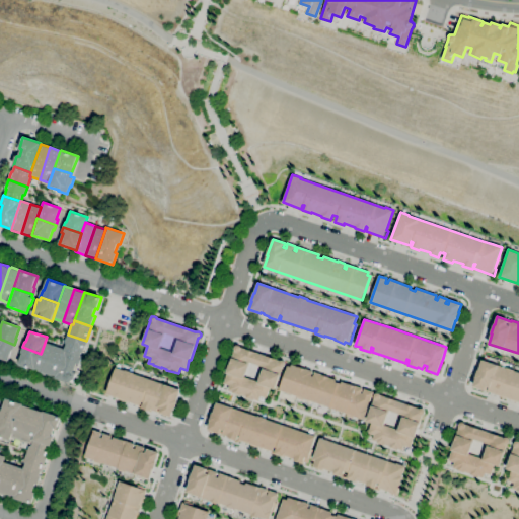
[(86,341),(81,355),(65,350),(67,344),(65,343),(68,335),(86,341)]
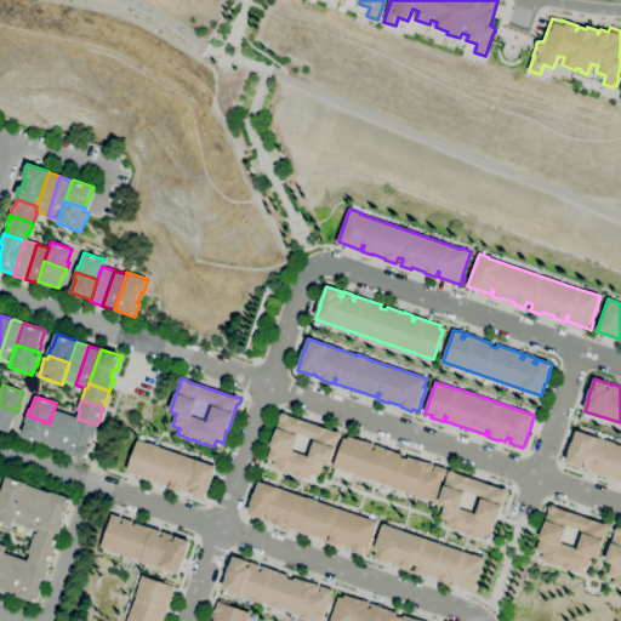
[(0,405),(17,412),(16,419),(13,419),(9,432),(0,428),(0,405)]
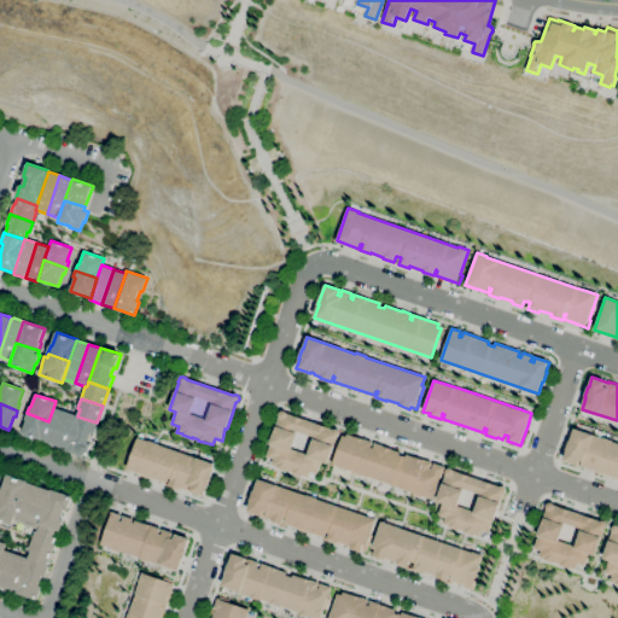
[(53,445),(41,442),(48,421),(53,408),(65,412),(53,445)]
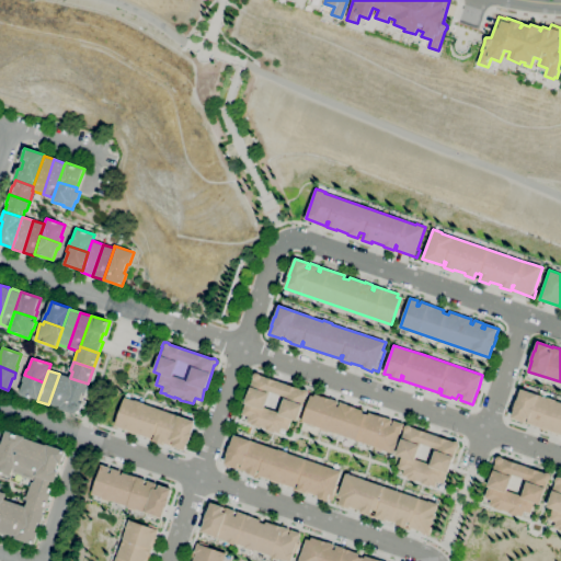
[(307,397),(304,404),(298,421),(293,419),(288,430),(282,427),(281,433),(275,432),(275,433),(266,430),(266,428),(261,426),(261,427),(252,425),(252,424),(247,422),(249,416),(242,414),(247,403),(245,403),(251,387),(253,379),(253,377),(253,376),(254,374),(255,373),(258,373),(260,374),(261,375),(304,390),(305,390),(306,390),(308,391),(308,392),(308,395),(307,397)]
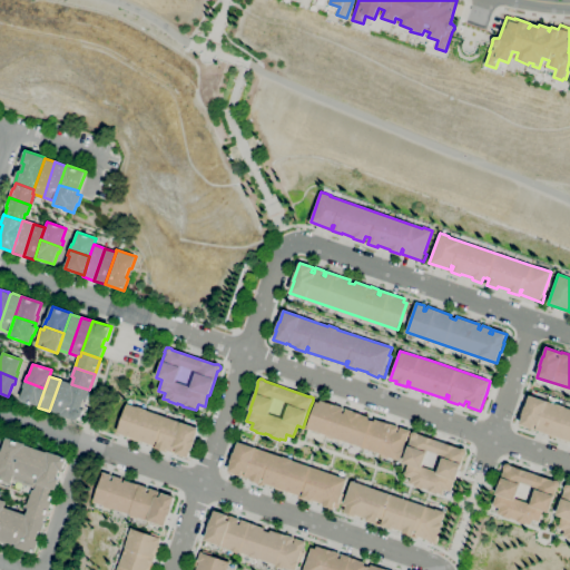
[(60,380),(71,384),(60,415),(49,411),(60,380)]
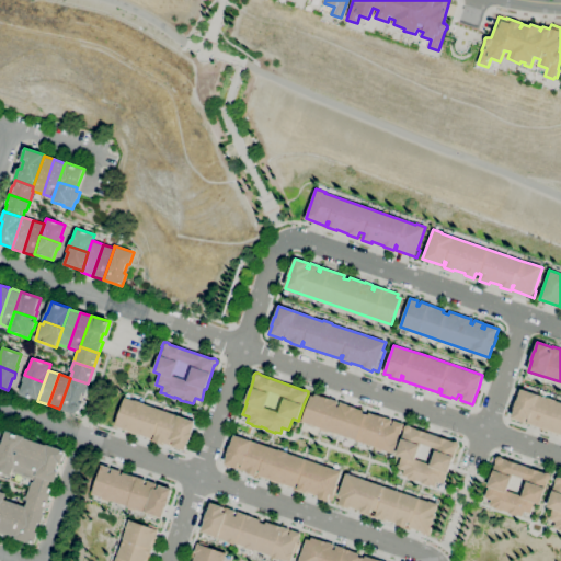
[(44,382),(37,401),(35,400),(36,399),(20,393),(23,381),(22,381),(24,375),(44,382)]
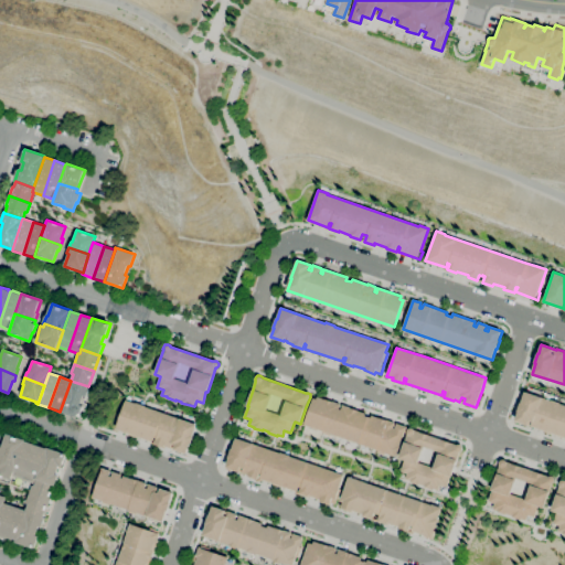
[(88,386),(89,387),(86,397),(83,396),(80,405),(83,406),(80,413),(77,416),(74,417),(60,412),(71,381),(88,386)]
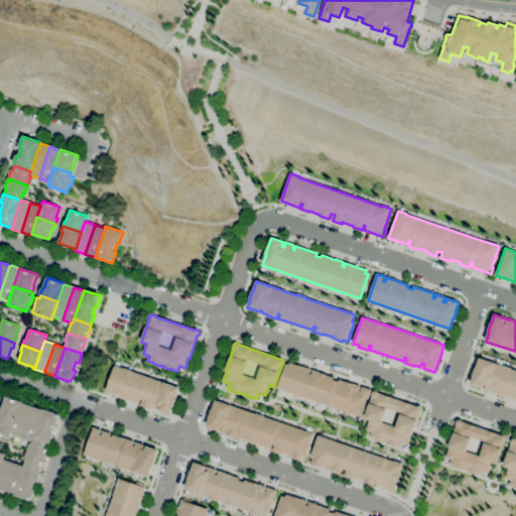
[(515,399),(485,389),(487,385),(484,384),(482,388),(471,384),(474,376),(473,376),(476,368),(480,358),(503,366),(504,365),(512,368),(512,369),(515,370),(515,399)]
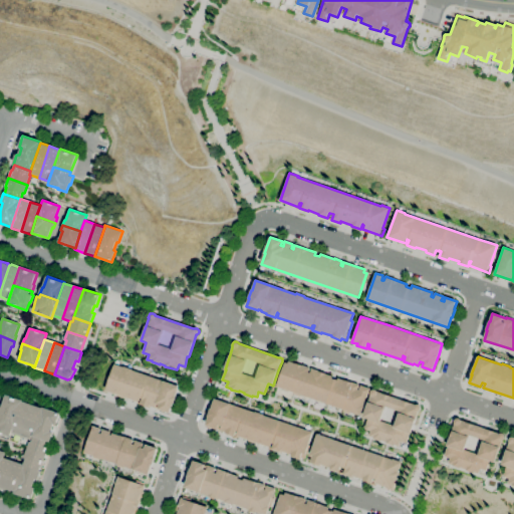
[(360,415),(343,409),(277,387),(285,362),(288,363),(289,361),(303,366),(303,365),(310,367),(308,372),(310,372),(312,368),(319,370),(319,371),(333,376),(332,378),(334,379),(337,380),(338,377),(352,382),(359,384),(358,390),(359,390),(361,384),(370,389),(367,397),(366,397),(360,415)]
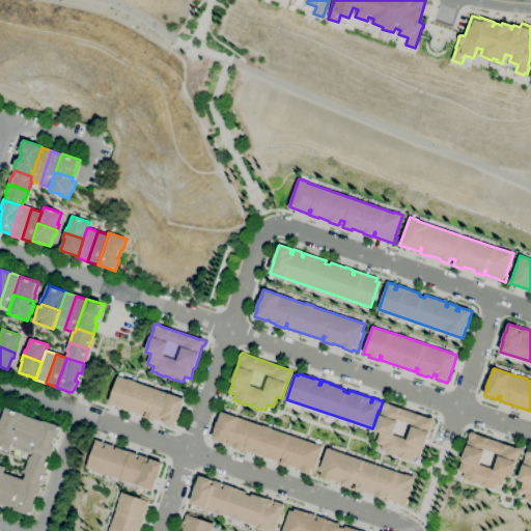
[(175,426),(164,422),(164,421),(156,419),(155,420),(145,417),(147,412),(145,411),(144,415),(109,402),(112,393),(110,392),(113,383),(115,384),(118,375),(128,380),(129,379),(137,382),(185,399),(182,410),(183,410),(179,418),(178,418),(175,426)]
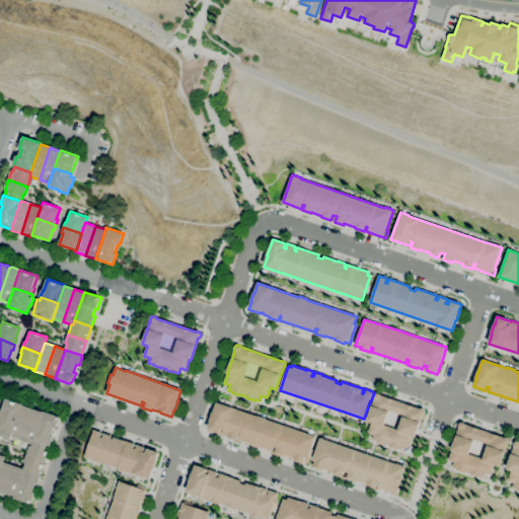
[(375,397),(374,396),(374,395),(375,394),(376,393),(377,393),(378,393),(379,394),(380,394),(420,409),(421,409),(422,408),(423,409),(424,409),(425,410),(425,411),(425,413),(425,414),(424,415),(421,423),(415,438),(415,437),(411,447),(404,445),(402,450),(398,449),(398,450),(390,447),(390,446),(385,444),(385,445),(377,443),(377,442),(373,440),(375,435),(368,433),(372,423),(367,421),(372,405),(375,397)]
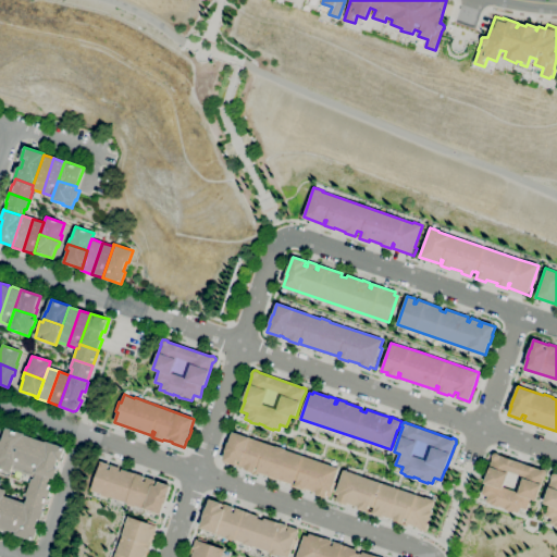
[(0,450),(0,444),(1,441),(2,441),(7,428),(25,434),(25,435),(17,457),(0,450)]
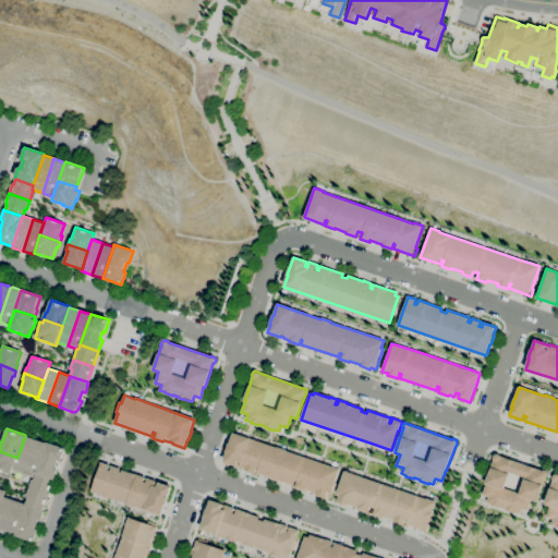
[(326,498),(316,494),(316,493),(306,489),(305,490),(295,487),(296,482),(295,482),(294,485),(257,473),(258,469),(256,468),(255,473),(244,470),(245,469),(223,461),(227,452),(226,452),(229,443),(229,444),(233,433),(340,469),(331,494),(328,493),(326,498)]
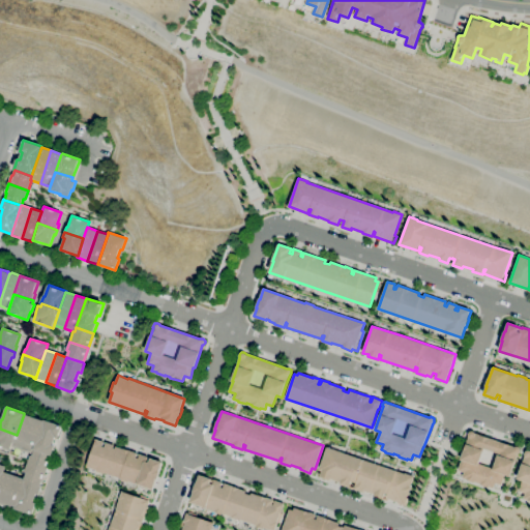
[(23,450),(12,447),(17,435),(24,414),(34,417),(23,450)]
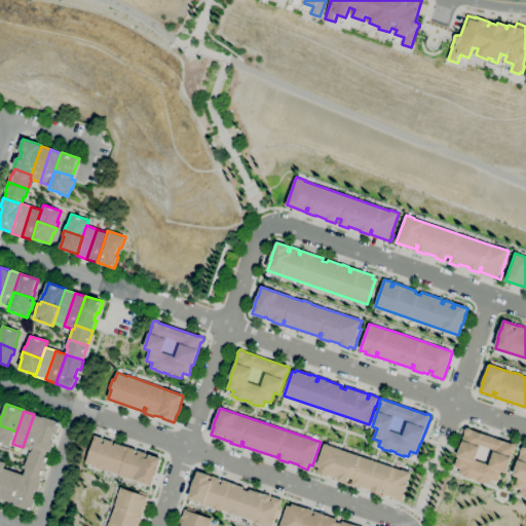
[(34,414),(44,418),(34,446),(33,451),(31,450),(23,447),(34,414)]
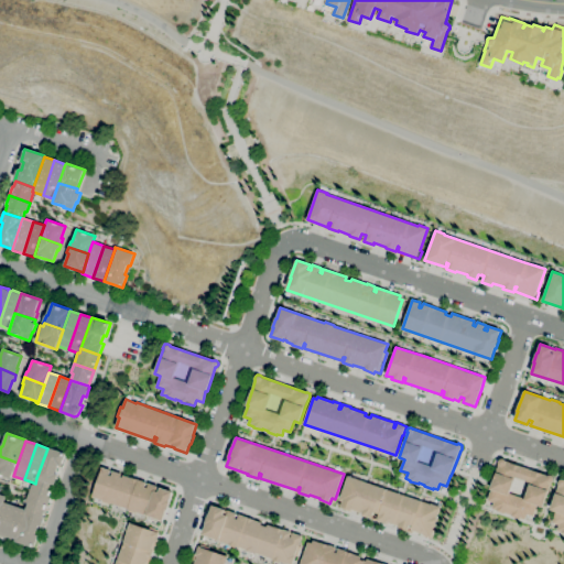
[(36,478),(47,448),(47,446),(66,453),(62,466),(60,465),(56,473),(60,474),(55,485),(54,484),(36,478)]
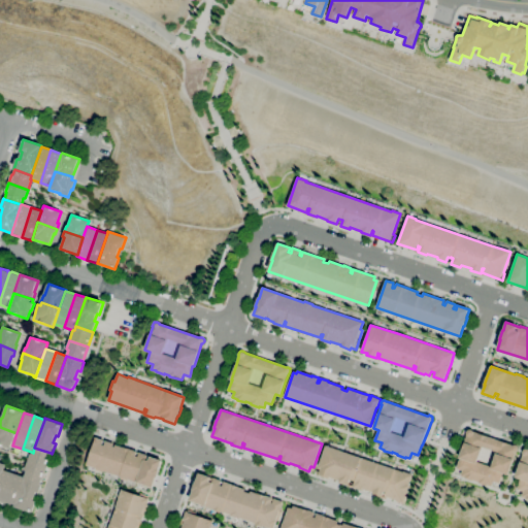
[(0,427),(17,433),(12,446),(11,449),(1,444),(0,447),(0,427)]
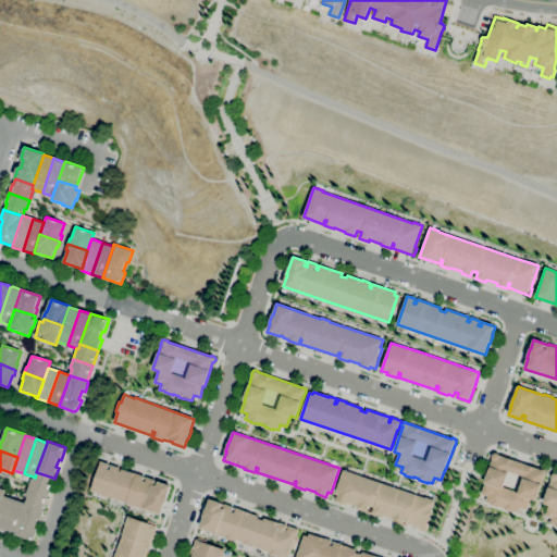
[(544,477),(542,484),(543,484),(536,502),(531,499),(528,510),(521,508),(519,514),(514,511),(514,512),(505,510),(505,508),(499,507),(499,508),(491,505),(491,504),(486,503),(489,496),(482,494),(485,483),(484,483),(491,467),(490,467),(493,458),(493,457),(493,456),(493,455),(494,454),(495,454),(496,453),(497,454),(498,454),(499,455),(542,470),(543,470),(544,470),(545,470),(546,470),(547,471),(547,472),(547,473),(547,474),(546,475),(545,477),(544,477)]
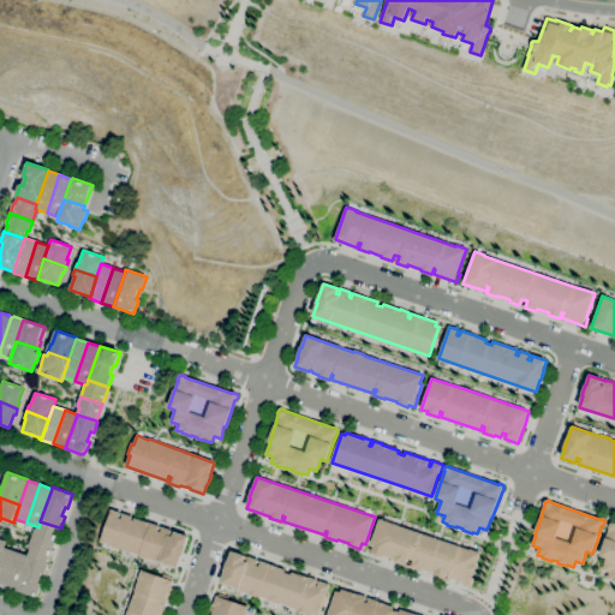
[(174,574),(157,568),(160,561),(149,557),(148,560),(141,557),(142,555),(120,548),(119,550),(112,548),(113,545),(101,541),(105,532),(101,531),(105,520),(108,521),(112,509),(121,513),(119,518),(121,519),(124,513),(132,517),(131,520),(135,520),(136,518),(160,526),(159,531),(161,532),(162,527),(172,530),(171,536),(173,537),(175,531),(189,536),(185,547),(186,547),(183,556),(181,556),(178,567),(177,567),(174,574)]
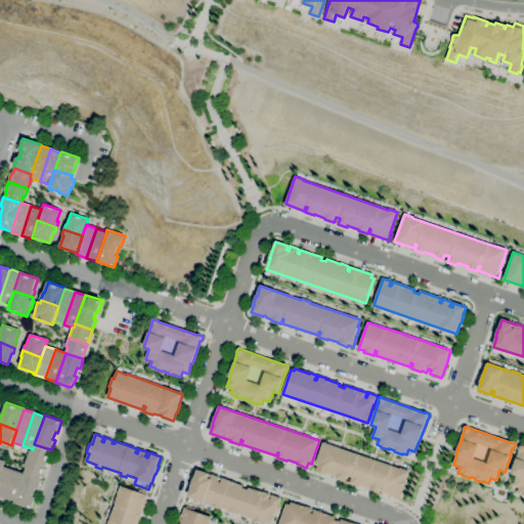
[(400,499),(399,499),(400,498),(382,492),(383,488),(382,487),(380,493),(369,489),(369,488),(360,485),(359,486),(350,483),(352,477),(351,477),(348,476),(346,482),(336,478),(337,477),(328,474),(328,475),(317,471),(319,466),(315,465),(323,442),(375,460),(391,466),(391,465),(400,469),(400,468),(409,471),(406,481),(407,481),(404,490),(403,490),(402,492),(403,492),(400,499)]
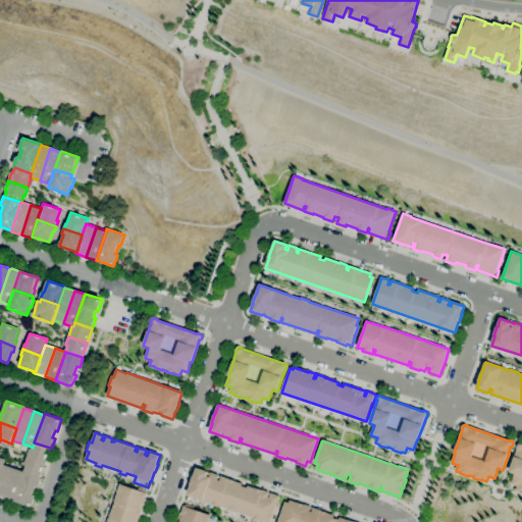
[(27,456),(31,447),(33,448),(34,442),(50,448),(45,462),(27,456)]
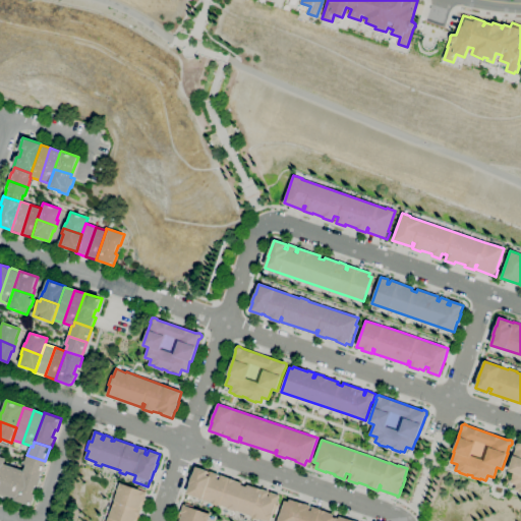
[(520,494),(518,493),(518,491),(515,490),(517,485),(510,482),(514,473),(508,471),(516,448),(516,447),(516,446),(516,445),(517,444),(518,443),(519,443),(520,443),(520,494)]
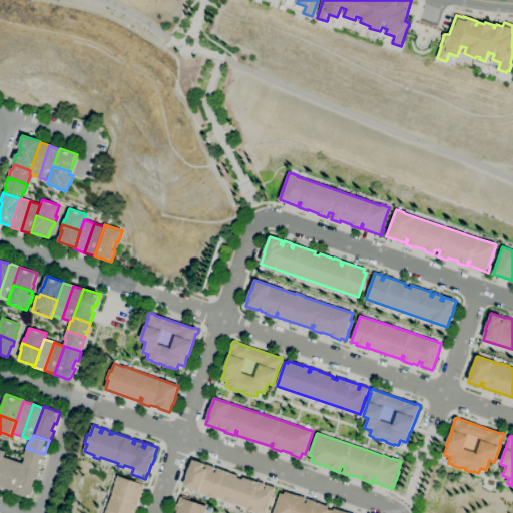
[(44,454),(39,468),(24,463),(25,458),(24,457),(26,448),(44,454)]
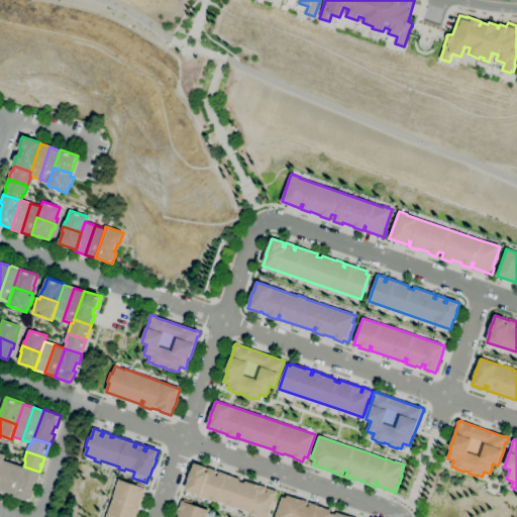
[(4,492),(0,490),(0,472),(4,459),(14,463),(4,492)]
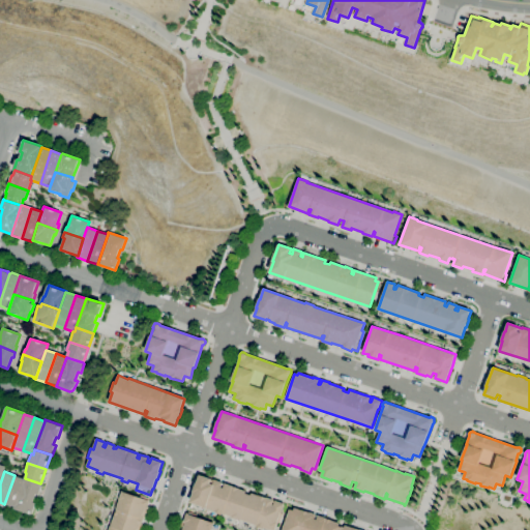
[(15,475),(25,478),(15,508),(4,504),(15,475)]
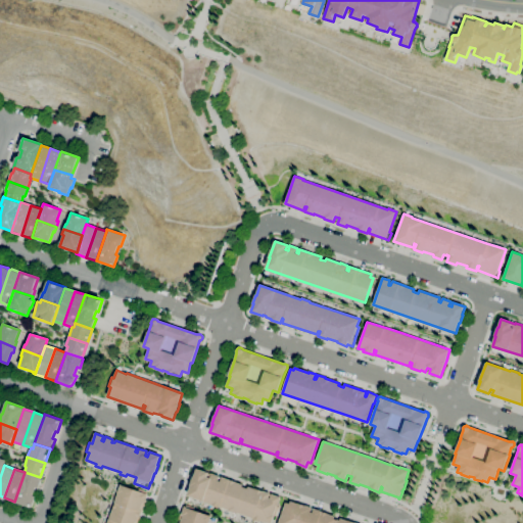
[(272,522),(269,522),(260,520),(260,522),(253,519),(253,518),(237,513),(229,511),(229,510),(220,507),(219,508),(211,506),(212,504),(203,501),(201,507),(187,502),(189,495),(188,495),(191,485),(194,476),(194,477),(197,469),(220,476),(218,480),(221,481),(222,477),(236,481),(236,482),(243,484),(242,487),(247,488),(248,485),(270,493),(269,497),(271,498),(272,493),(281,496),(278,506),(277,506),(274,515),(275,515),(272,522)]
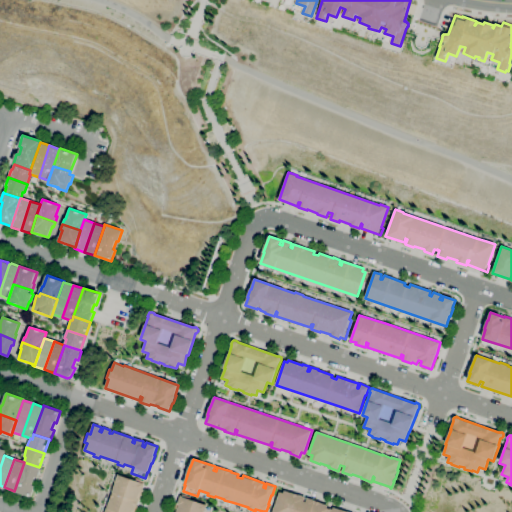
[(24,462),(39,467),(41,468),(38,477),(35,476),(32,484),(35,485),(31,496),(14,491),(24,462)]
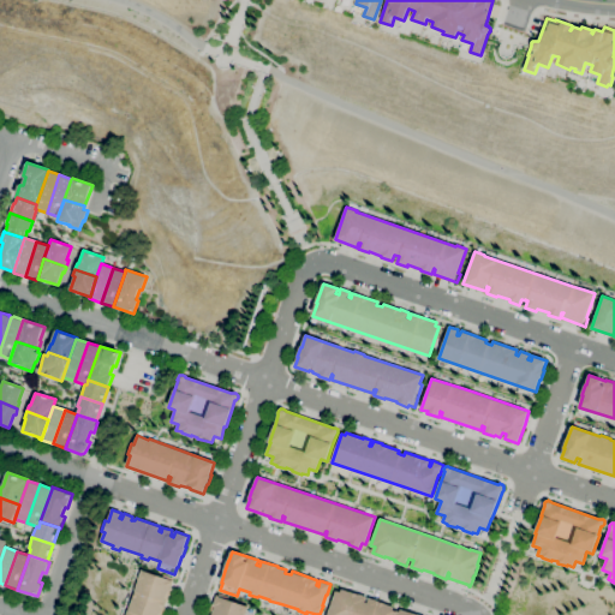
[(125,614),(127,609),(130,609),(139,579),(138,579),(142,571),(173,580),(171,590),(169,590),(161,614),(125,614)]
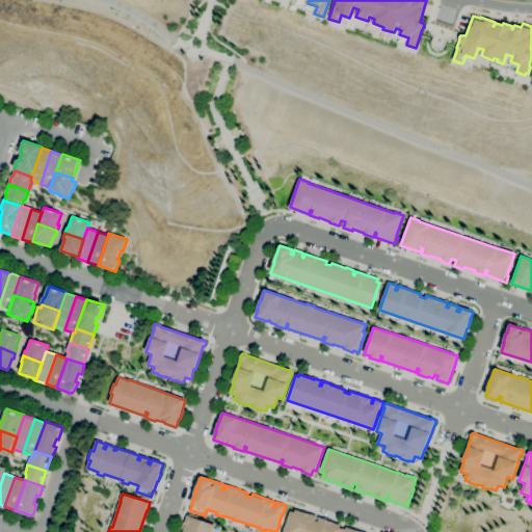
[(284,531),(285,530),(283,529),(286,520),(288,521),(291,510),(295,511),(295,509),(317,516),(316,521),(318,522),(320,517),(335,522),(334,523),(341,525),(340,528),(346,529),(346,527),(362,531),(284,531)]
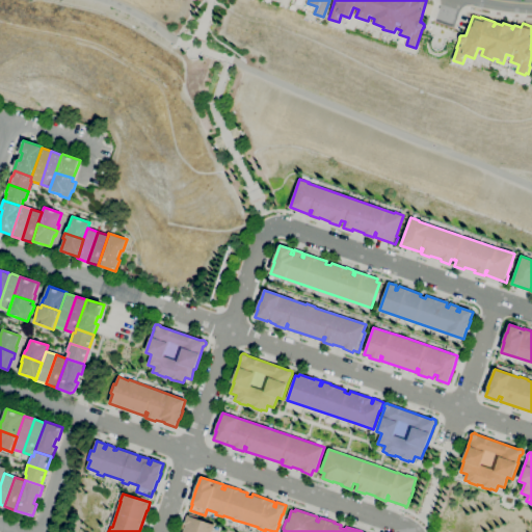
[(181,531),(183,529),(182,528),(184,521),(186,521),(187,515),(215,525),(212,531),(181,531)]
